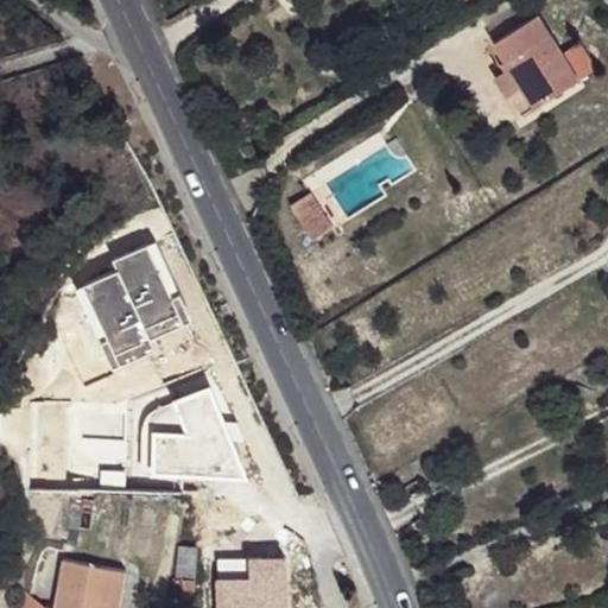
[(512,69),(536,107),(596,69),(580,43),(563,54),(538,14),(494,42),(512,69)]
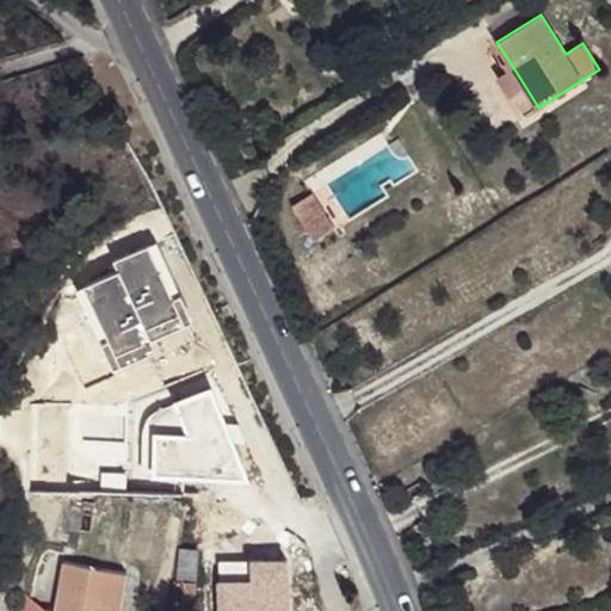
[(524,117),(538,107),(514,69),(500,79),(524,117)]
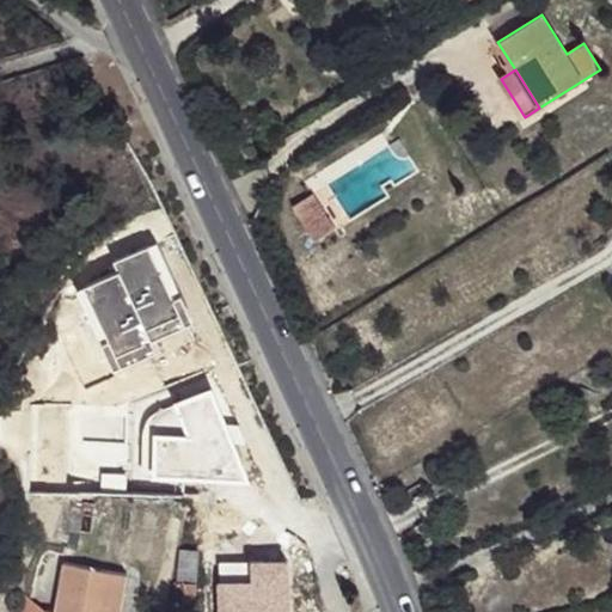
[(313,194),(293,207),(316,243),(336,230),(313,194)]
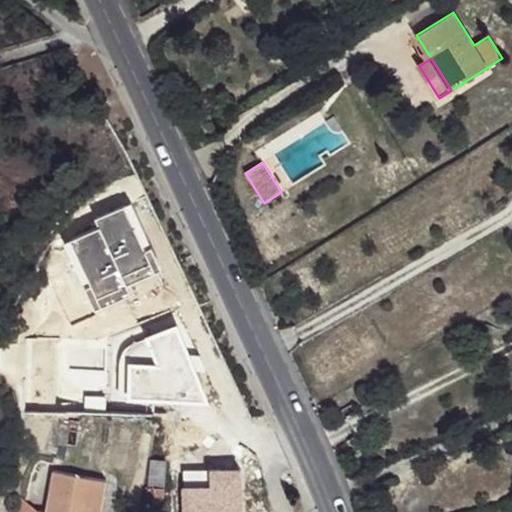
[(167,460),(151,459),(148,502),(164,503),(167,460)]
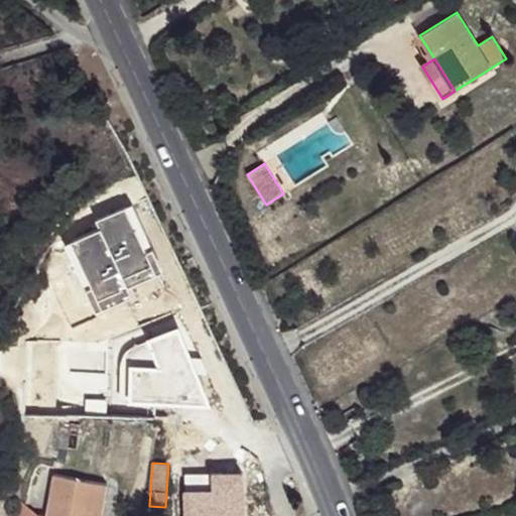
[(102,515),(108,484),(53,475),(46,515),(39,515),(38,515),(102,515)]
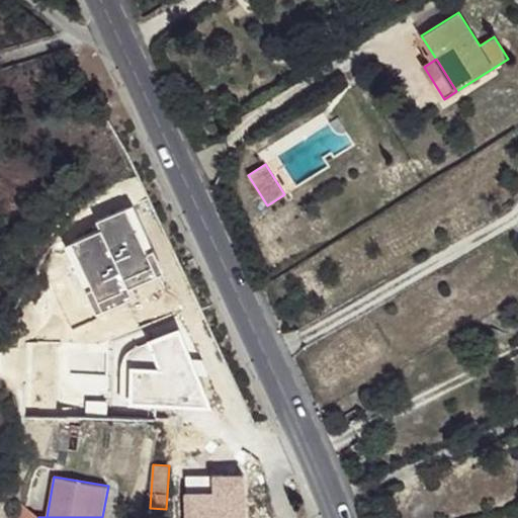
[(21,517),(38,517),(39,517),(24,506),(21,517)]
